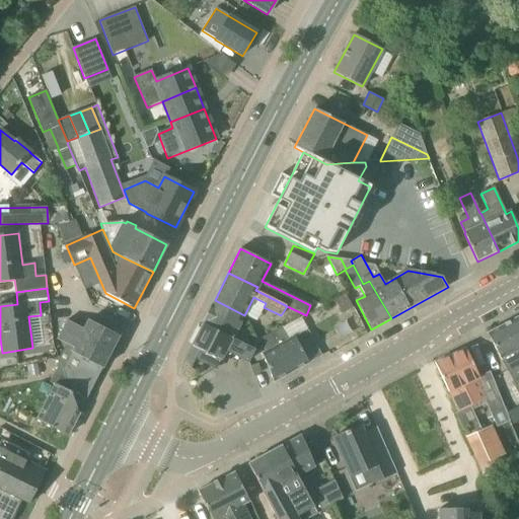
[(215,300),(204,321),(254,349),(251,343),(256,341),(244,315),(215,300)]
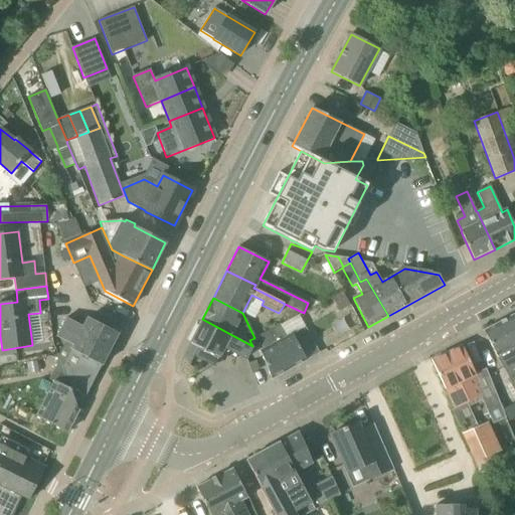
[(514,314),(483,331),(502,368),(514,361),(514,314)]
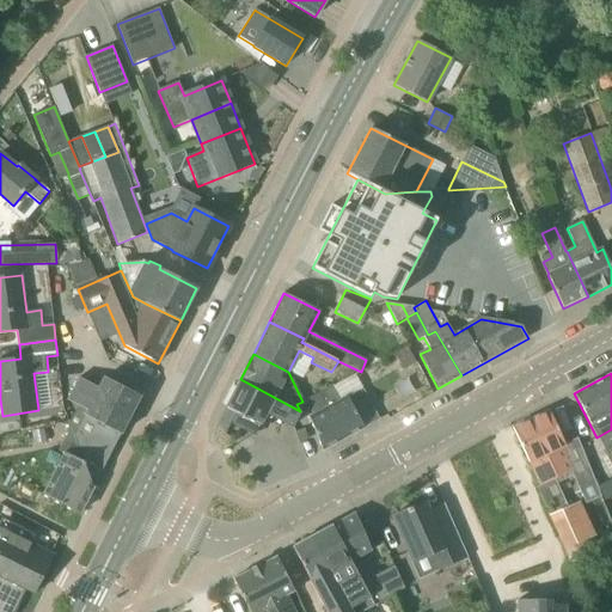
[(92,489),(93,488),(140,397),(104,378),(98,390),(78,378),(66,399),(87,410),(84,417),(75,412),(69,423),(71,427),(71,428),(92,489)]
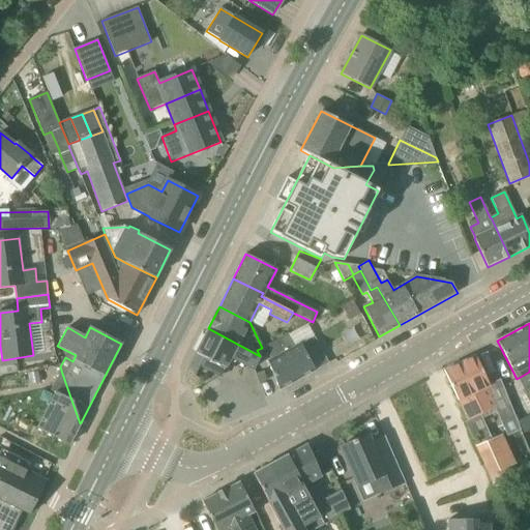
[(260,356),(208,328),(196,353),(204,357),(200,364),(202,367),(222,377),(231,356),(255,367),(260,356)]
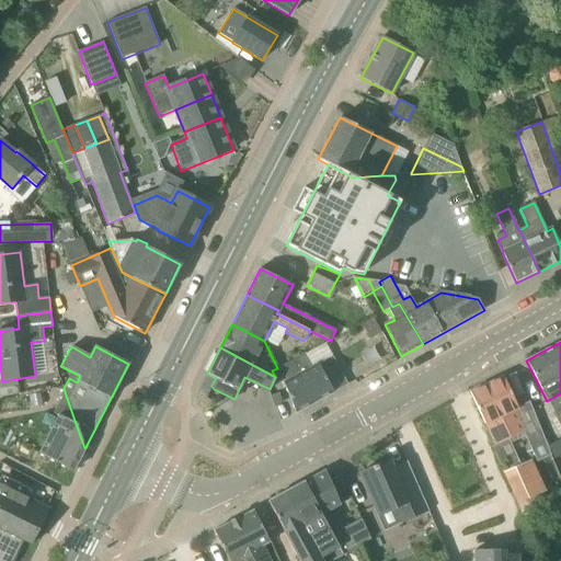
[(284,381),(296,414),(334,393),(333,392),(344,387),(345,387),(346,386),(331,357),(318,365),(318,364),(312,366),(306,353),(281,367),(287,379),(284,381)]
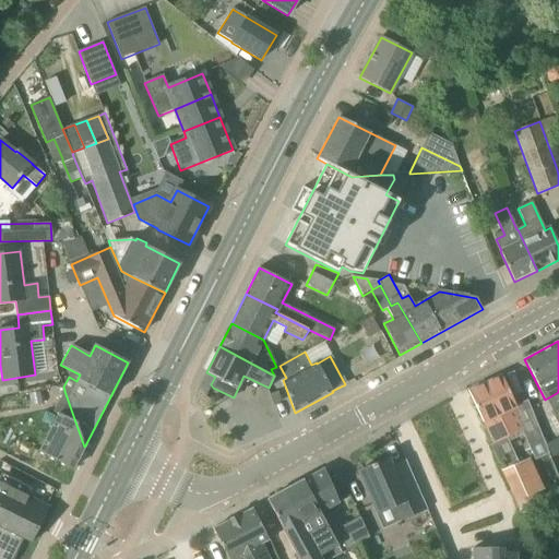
[(513,409),(516,407),(501,377),(468,392),(494,444),(523,430),(513,409)]
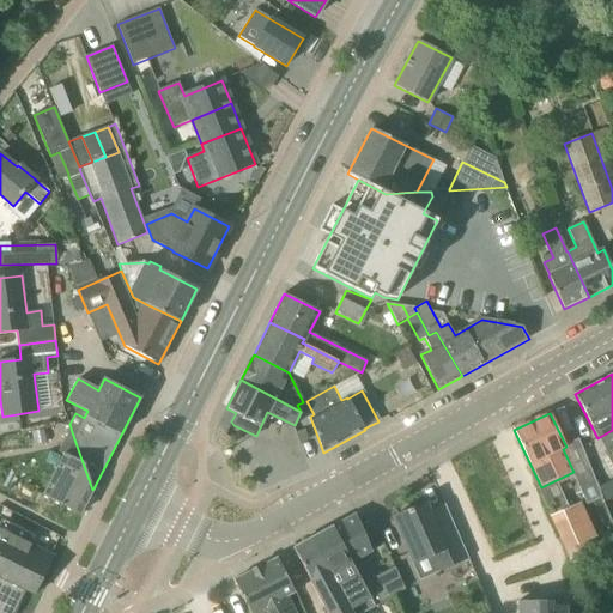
[(80,515),(92,490),(71,429),(59,453),(65,455),(43,496),(80,515)]
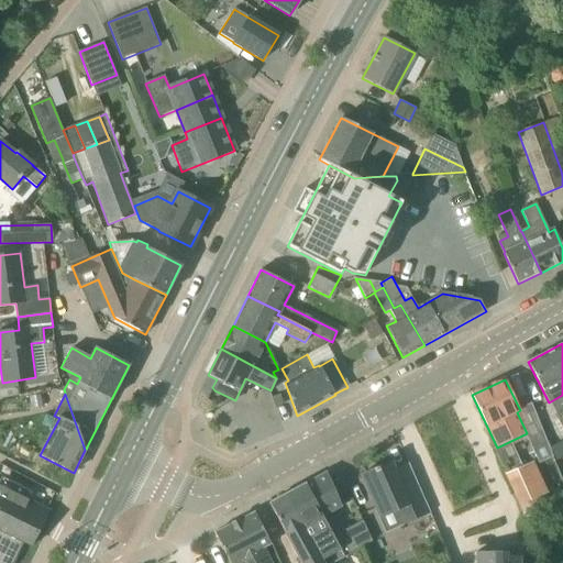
[(361,475),(370,495),(381,519),(394,512),(399,526),(430,512),(408,463),(394,470),(390,462),(361,475)]
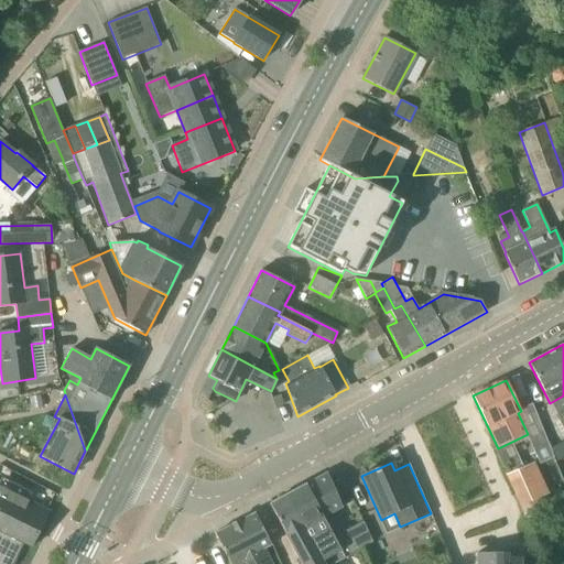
[(524,468),(509,475),(522,502),(537,495),(524,468)]
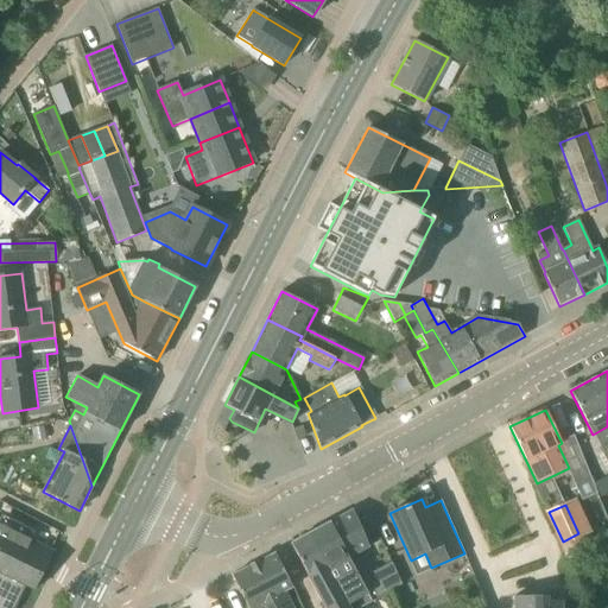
[(330,524),(367,594),(372,602),(400,586),(391,563),(372,574),(360,551),(368,546),(353,511),(330,524)]
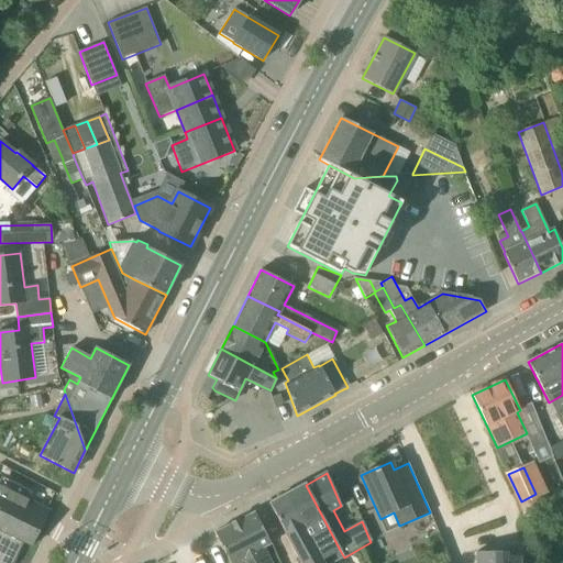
[(340,550),(306,485),(306,484),(285,495),(310,544),(312,543),(322,562),(333,562),(344,558),(340,550)]
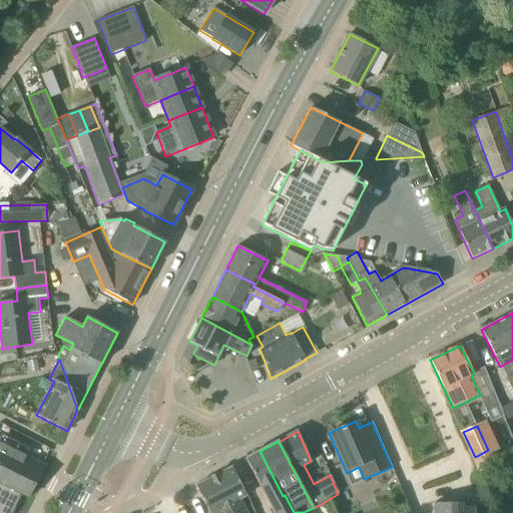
[(25,456),(17,452),(0,443),(0,483),(22,494),(22,495),(29,498),(45,466),(26,456),(25,455),(25,456)]
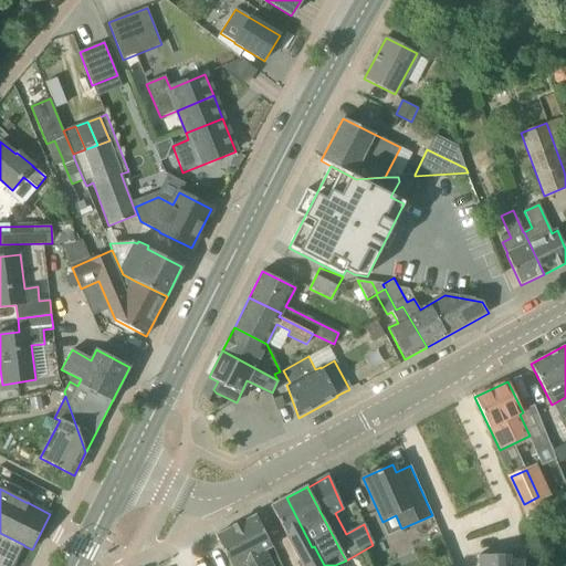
[(324,565),(314,546),(312,547),(286,498),(271,506),(302,565),(324,565)]
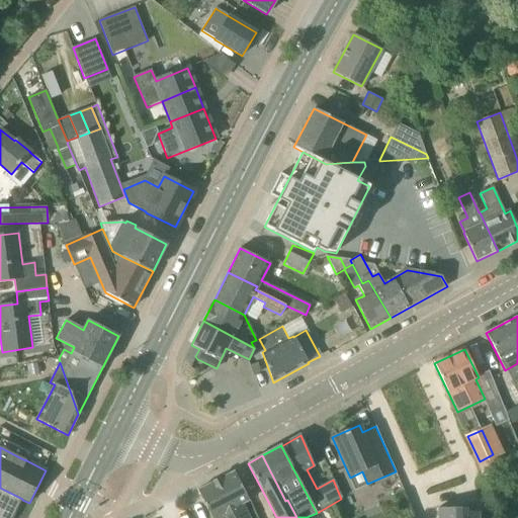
[(197,490),(197,491),(211,517),(246,517),(245,516),(247,515),(242,504),(249,500),(234,471),(197,490)]
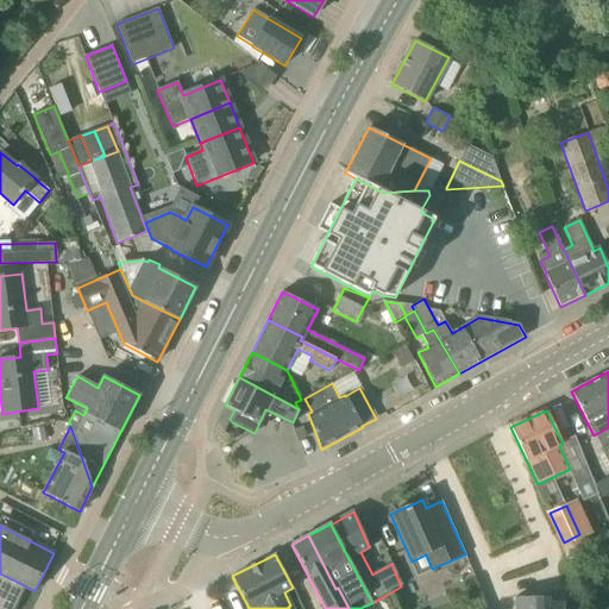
[(0,608),(14,608),(26,588),(26,586),(0,573),(0,608)]
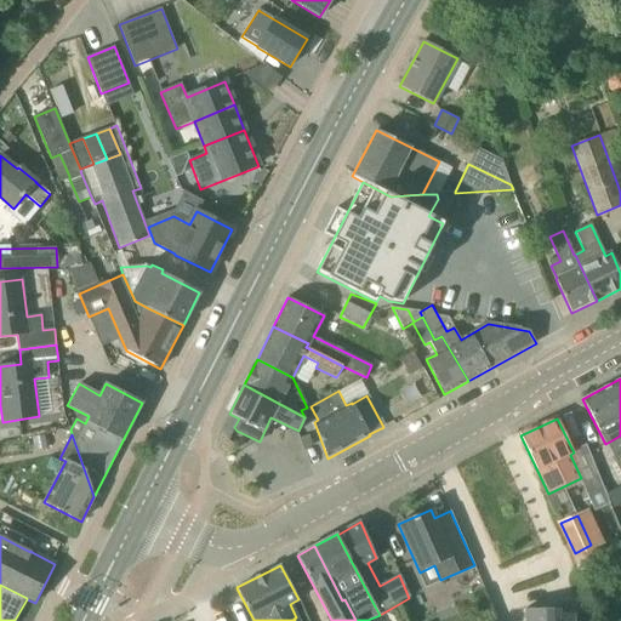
[(573,620),(574,614),(558,615),(558,609),(525,609),(524,620),(573,620)]
